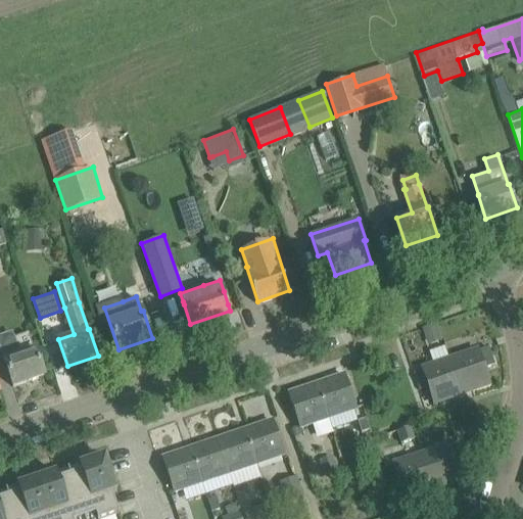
[(13,332),(0,336),(0,344),(5,359),(7,365),(13,384),(44,374),(42,366),(38,355),(36,348),(35,348),(29,330),(14,335),(13,332)]
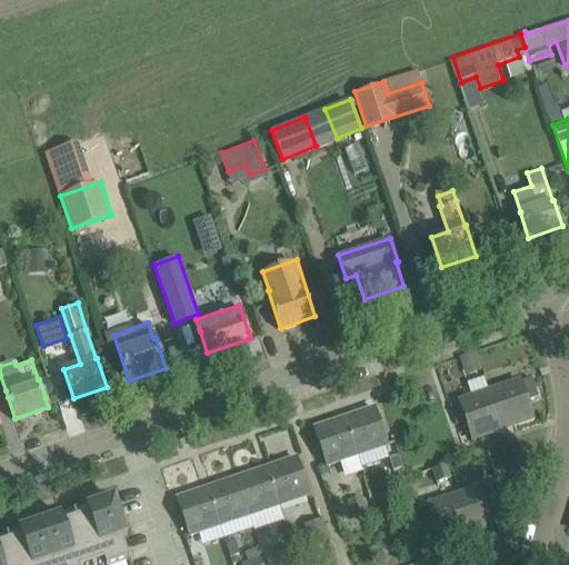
[(520,380),(520,379),(490,389),(501,424),(513,419),(513,422),(532,416),(530,409),(542,405),(532,376),(520,380)]
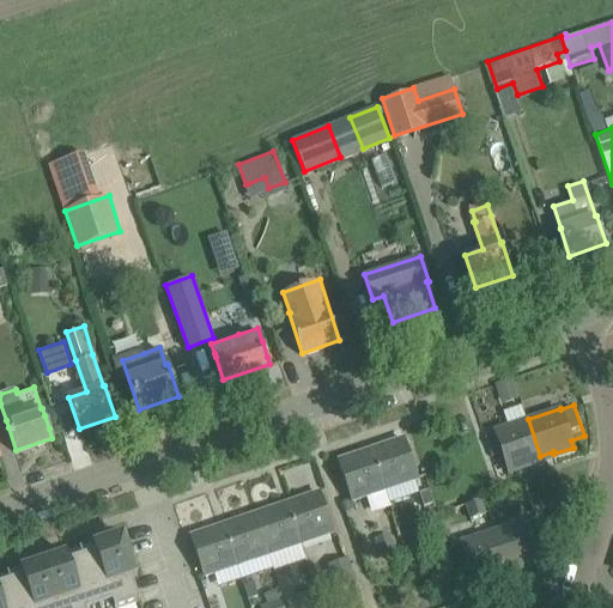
[(496,430),(509,469),(529,463),(528,460),(540,456),(528,419),(496,430)]
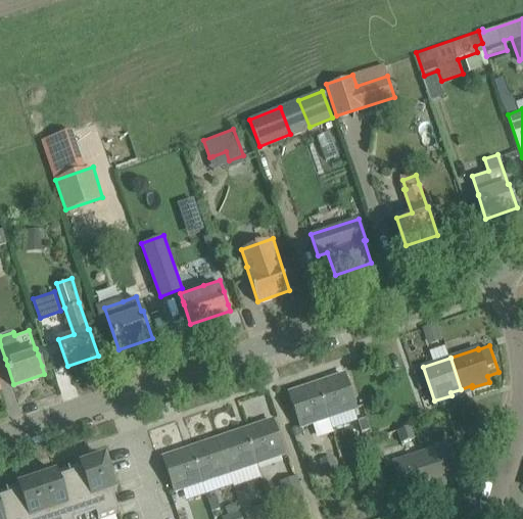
[(325,379),(326,382),(317,384),(328,416),(355,407),(344,373),(325,379)]
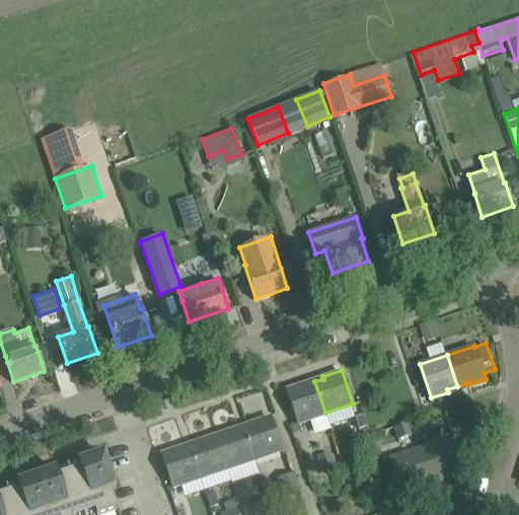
[(306,381),(287,388),(298,422),(325,413),(314,381),(307,384),(306,381)]
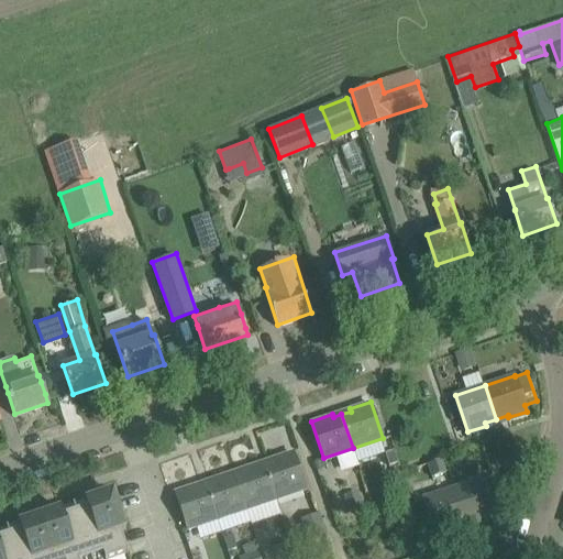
[(389,463),(398,461),(394,449),(386,451),(389,463)]
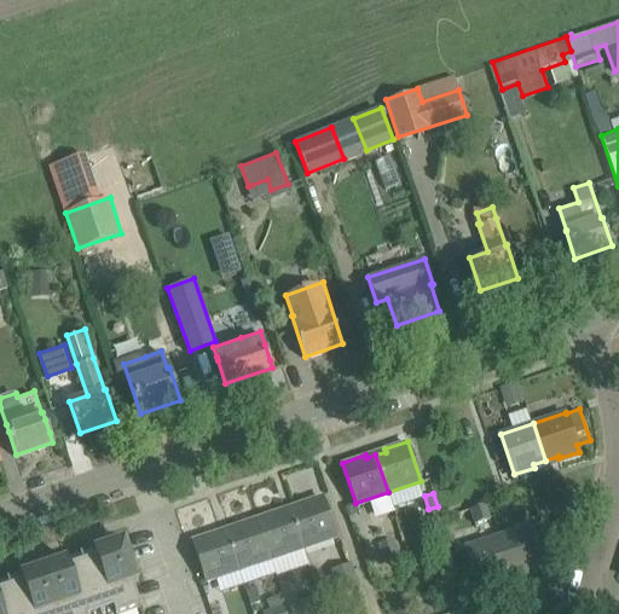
[(299,503),(300,507),(291,509),(304,546),(336,536),(323,496),(299,503)]
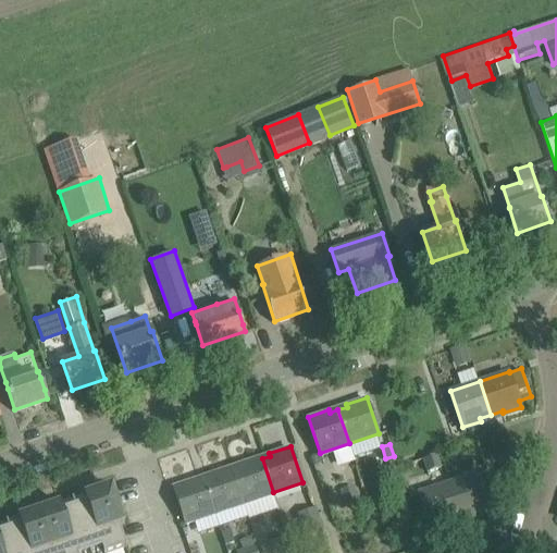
[(428,469),(443,465),(438,452),(424,456),(428,469)]
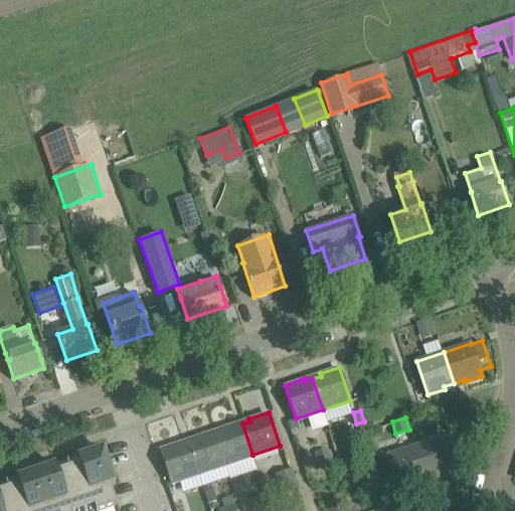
[(234,427),(233,423),(214,431),(225,464),(252,455),(242,423),(234,427)]
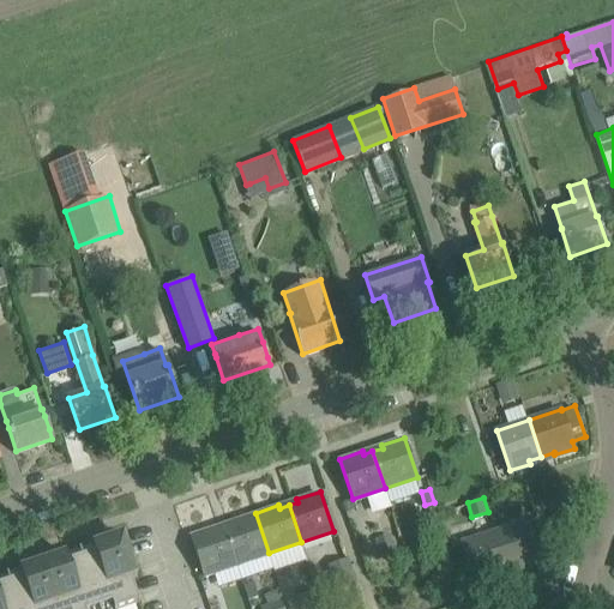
[(233,520),(234,524),(226,526),(238,564),(269,553),(256,513),(233,520)]
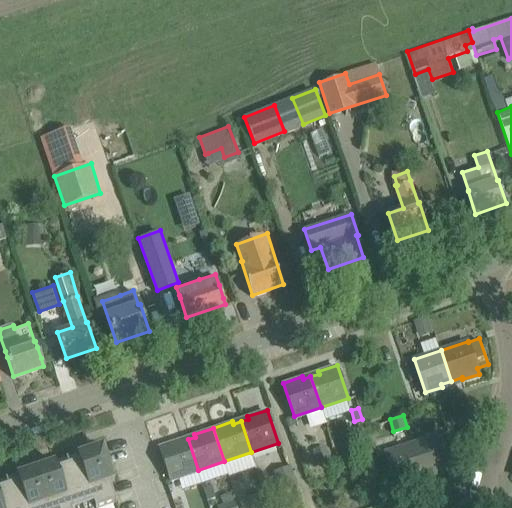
[(451,467),(440,433),(412,443),(422,474),(434,470),(434,472),(451,467)]
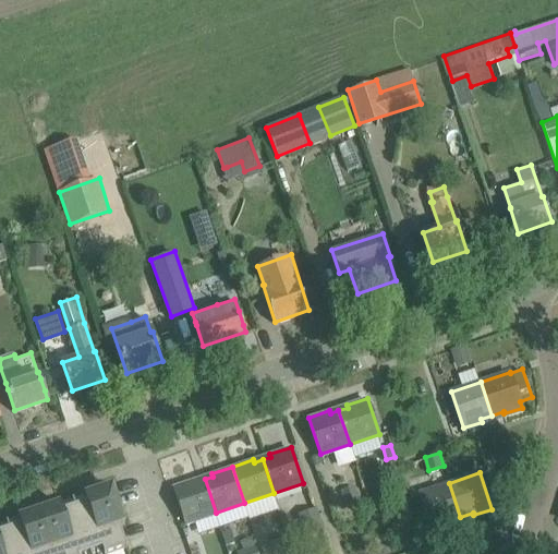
[(196,482),(195,480),(174,486),(186,522),(216,513),(205,479),(196,482)]
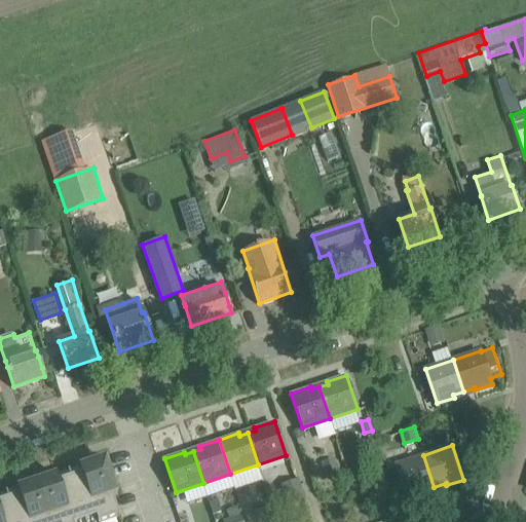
[(397,464),(408,498),(425,492),(424,490),(434,487),(423,455),(397,464)]
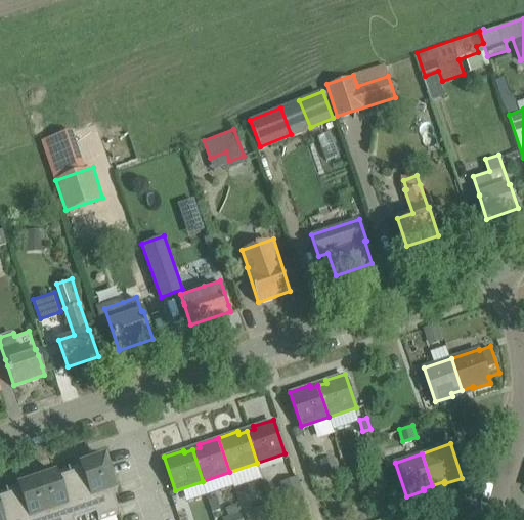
[(337,469),(334,460),(321,464),(324,473),(337,469)]
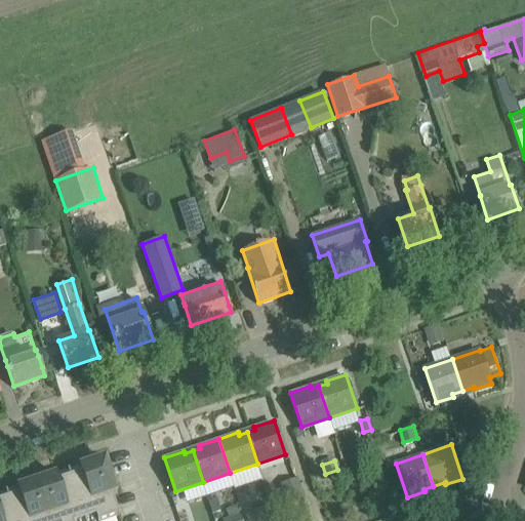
[(0,520),(76,520),(96,515),(98,520),(119,514),(112,492),(118,490),(109,463),(101,465),(102,467),(84,472),(83,473),(83,471),(58,480),(58,481),(22,493),(21,492),(0,498),(0,520)]
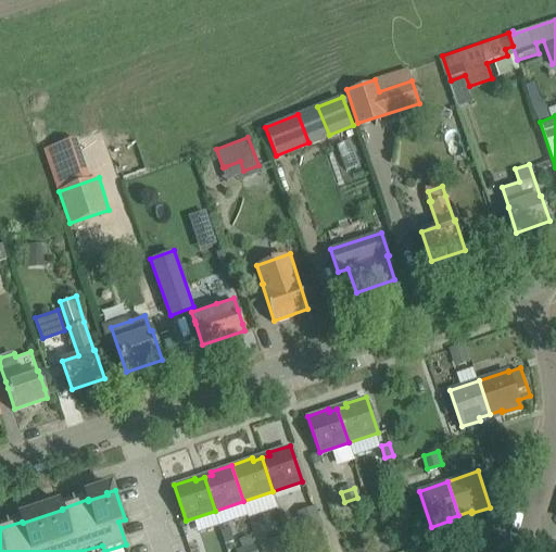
[(319,514),(301,521),(304,530),(323,524),(319,514)]
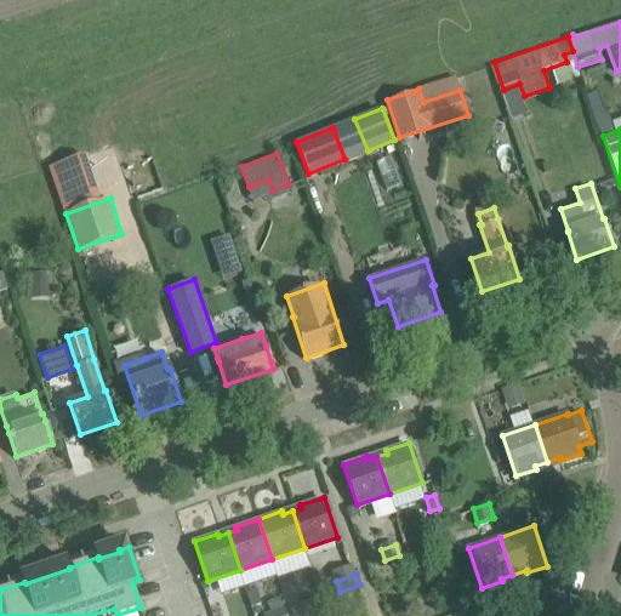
[(318,594),(306,599),(311,615),(313,615),(324,612),(318,594)]
